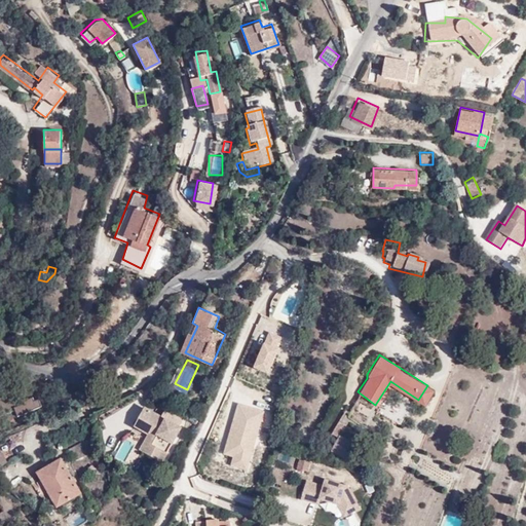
[(224,412),(246,422),(267,375),(246,367),(224,412)]
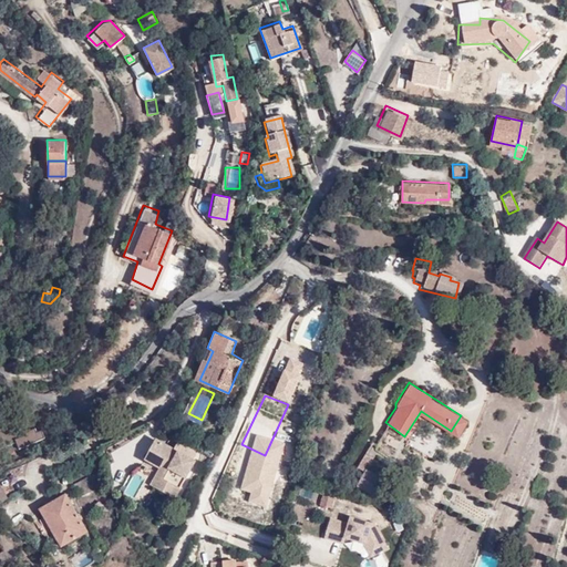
[(198,453),(178,442),(175,450),(157,439),(148,454),(172,466),(165,478),(181,487),(196,461),(194,461),(198,453)]
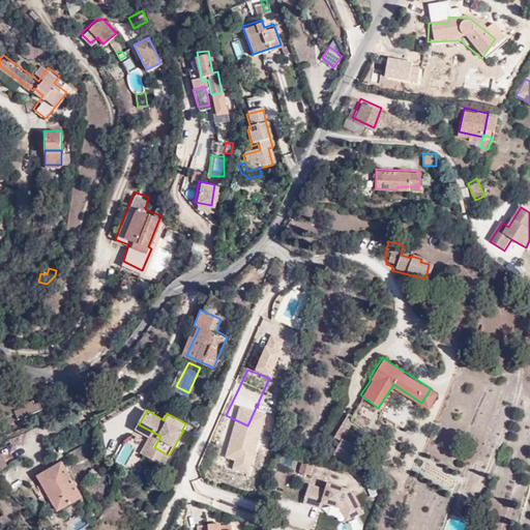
[(240,438),(247,425),(226,415),(219,429),(240,438)]
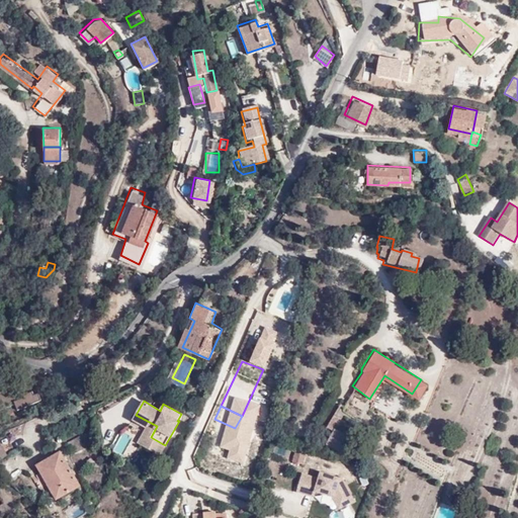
[(341,412),(334,409),(324,425),(330,429),(341,412)]
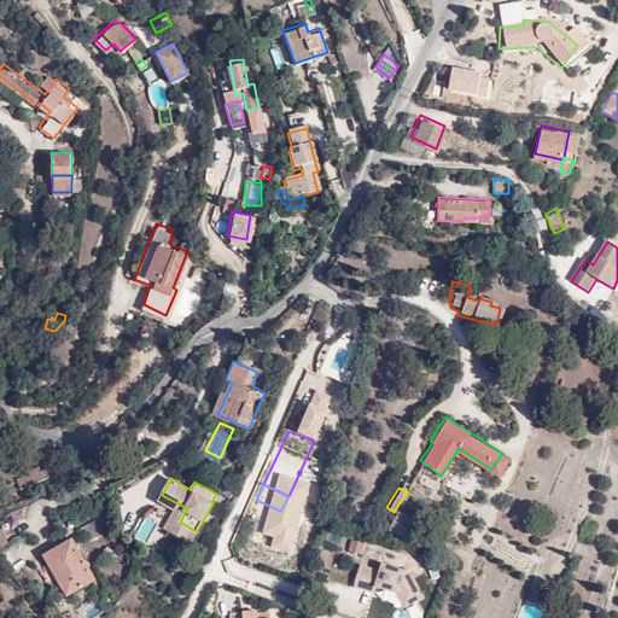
[(191,543),(197,531),(180,522),(187,508),(162,495),(158,502),(175,512),(172,517),(167,528),(165,529),(191,543)]
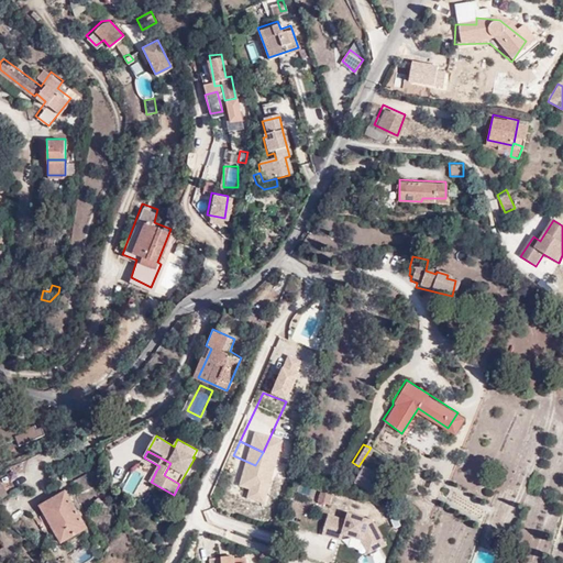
[(152,481),(156,471),(141,462),(134,471),(152,481)]
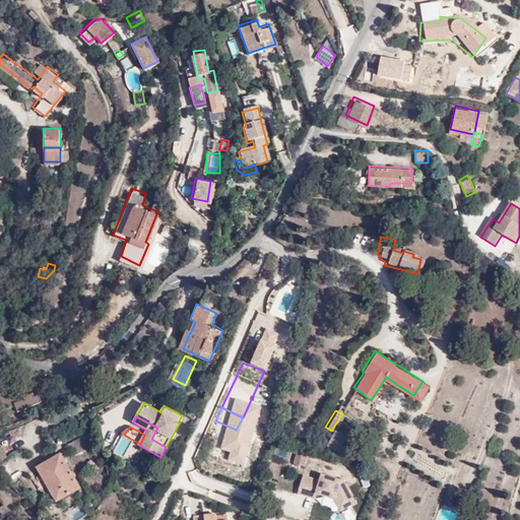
[(343,452),(351,436),(334,427),(325,443),(343,452)]
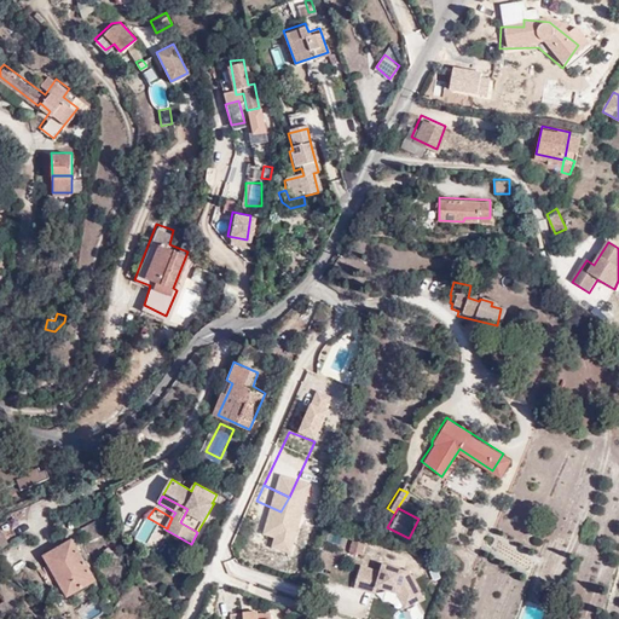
[(104,514),(81,525),(86,534),(109,522),(104,514)]
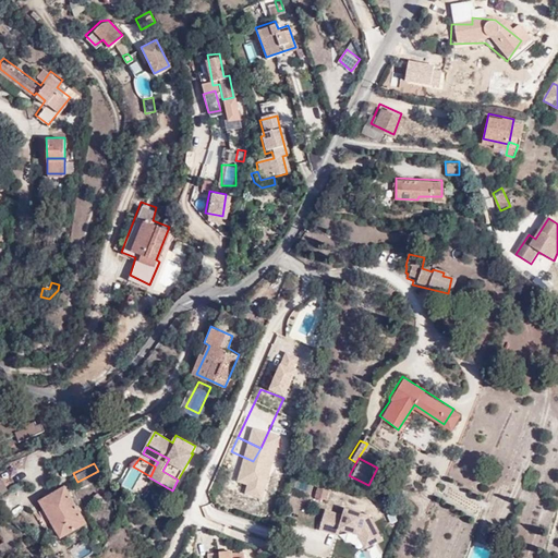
[(63,483),(39,496),(59,533),(84,519),(63,483)]
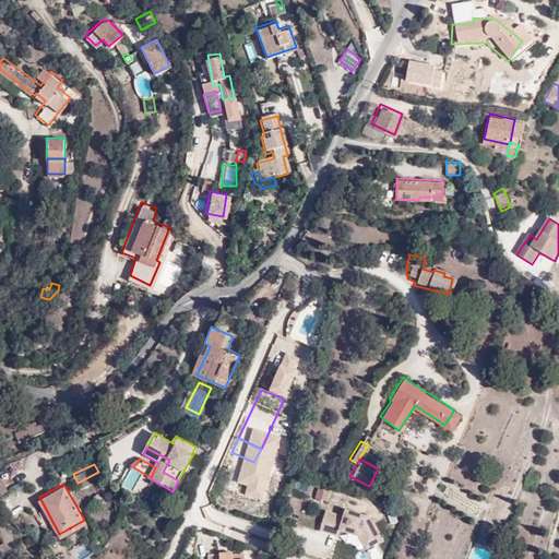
[(313,496),(325,498),(328,489),(314,486),(313,496)]
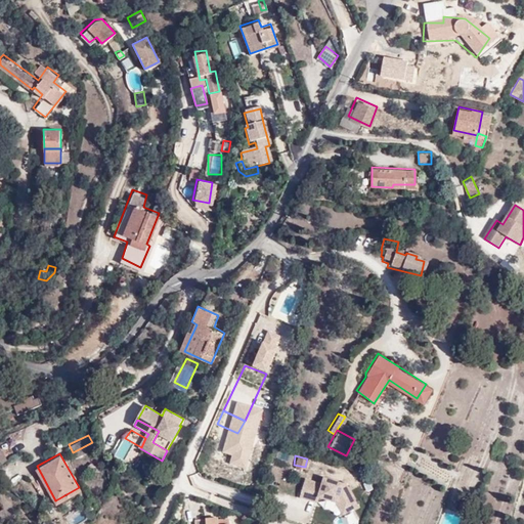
[(299,499),(348,513),(350,506),(355,486),(322,478),(321,483),(305,478),(299,499)]
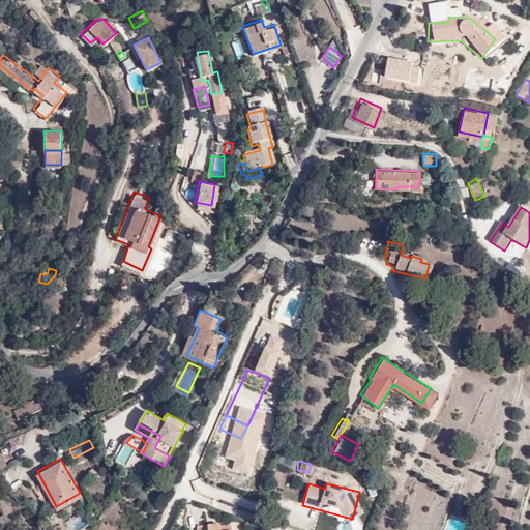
[(86,508),(65,520),(70,529),(77,529),(91,522),(86,508)]
